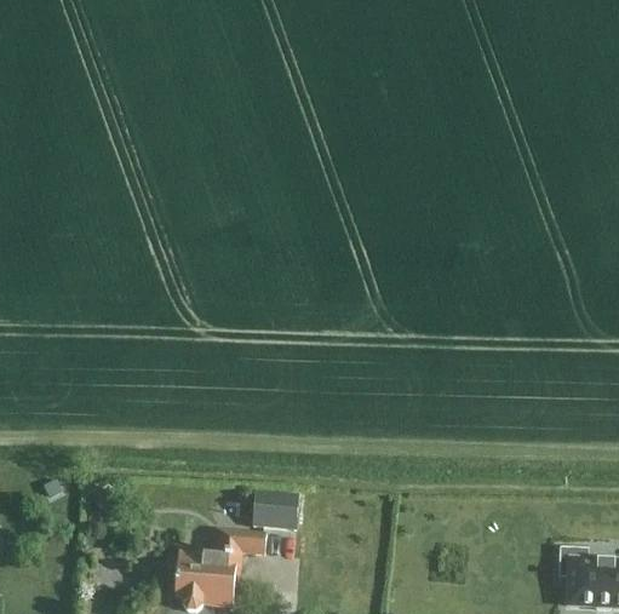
[(68,464),(47,474),(58,498),(79,489),(68,464)]
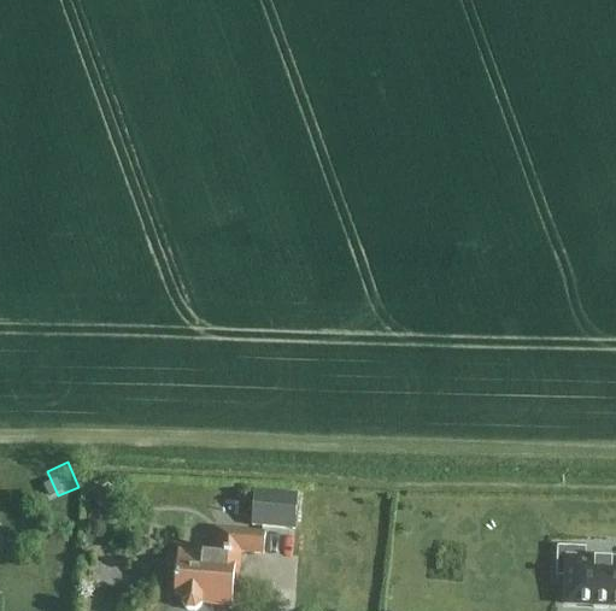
[(101,480),(92,491),(98,495),(95,499),(112,512),(125,495),(109,482),(106,483),(101,480)]
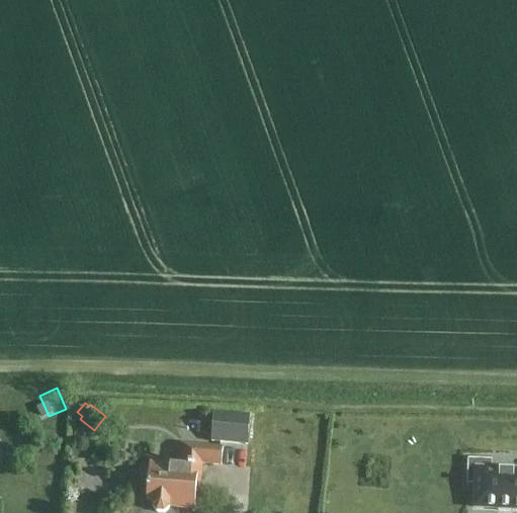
[(249,414),(212,409),(209,437),(246,442),(249,414)]
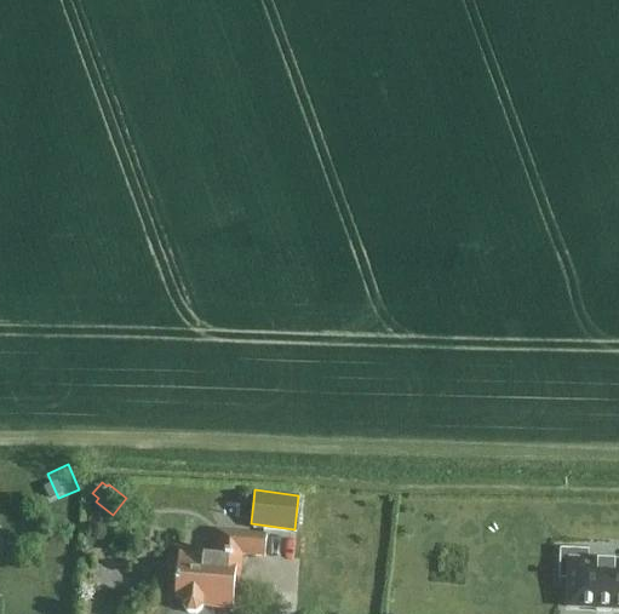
[(263,552),(264,529),(211,526),(210,551),(177,549),(173,595),(184,596),(184,601),(185,606),(191,609),(198,607),(199,602),(230,603),(233,574),(238,574),(239,550),(263,552)]
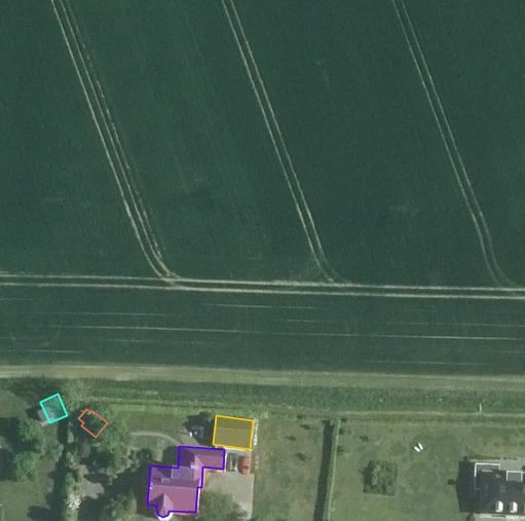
[(476,463),(475,486),(482,486),(481,511),(524,513),(524,474),(497,473),(497,464),(476,463)]
